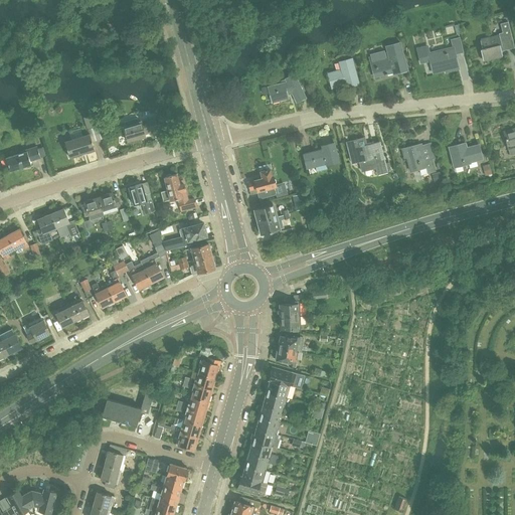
[(503,34),(480,40),(482,48),(480,49),(483,60),(502,55),(501,49),(507,47),(505,43),(506,43),(505,40),(512,38),(508,21),(500,23),(503,34)]
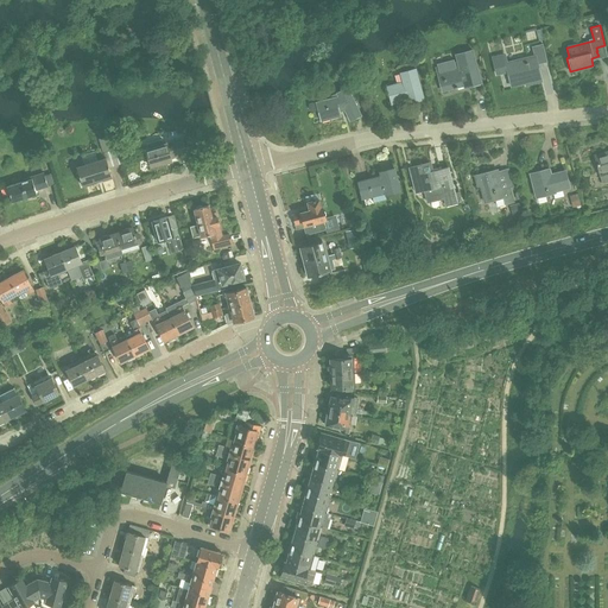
[(179,40),(188,38),(185,29),(176,31),(179,40)]
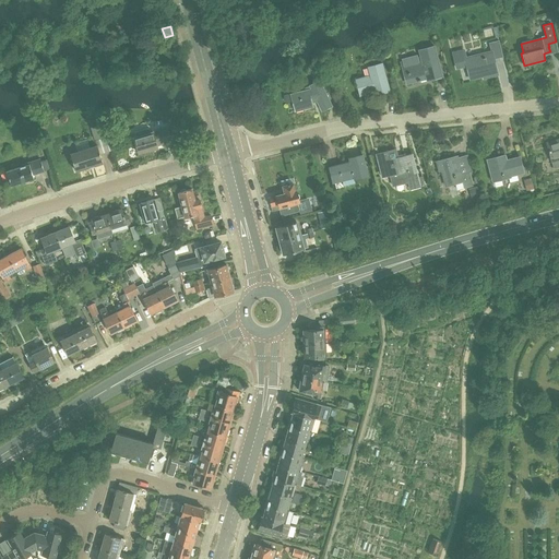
[(502,57),(498,40),(488,43),(490,50),(466,57),(464,49),(452,52),(455,69),(467,67),(471,80),(483,76),(484,79),(498,74),(494,59),(502,57)]
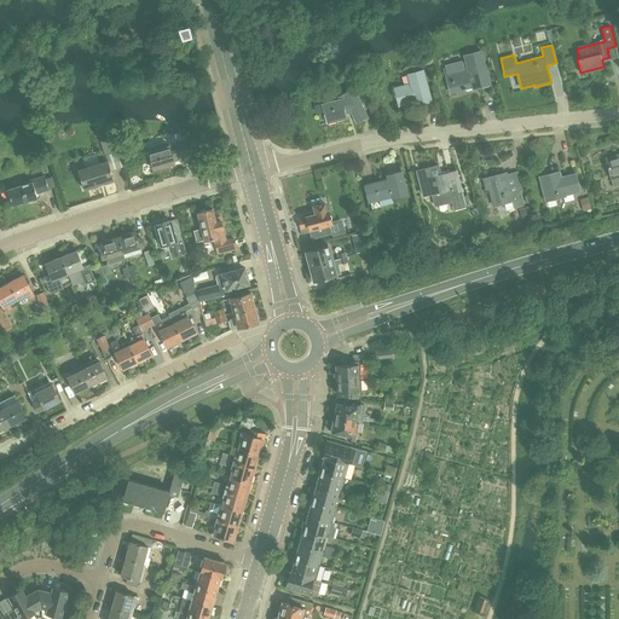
[(490,85),(481,51),(464,56),(466,63),(444,69),(447,82),(453,81),(456,91),(457,91),(473,87),(473,88),(490,85)]
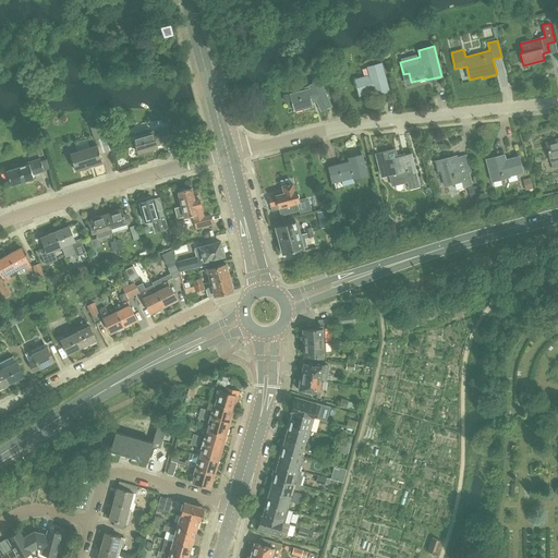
[(375,95),(389,91),(381,63),(367,67),(370,75),(355,79),(360,96),(374,92),(375,95)]
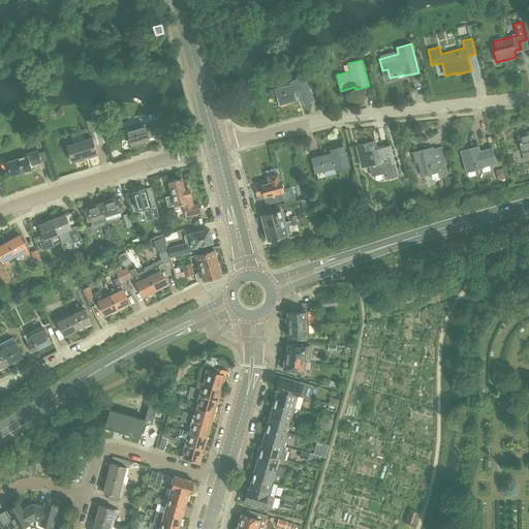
[(294,84),(275,88),(269,90),(271,97),(277,96),(279,104),(296,100),(293,96),(297,95),(298,95),(300,95),(304,104),(312,100),(302,76),(292,81),(294,84)]
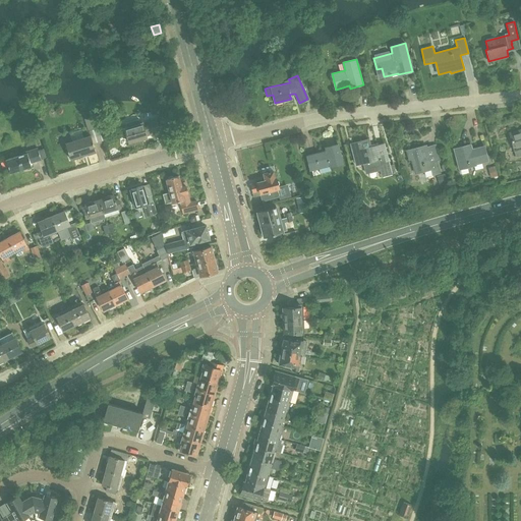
[(164,109),(150,108),(152,115),(158,115),(162,128),(169,126),(164,109)]
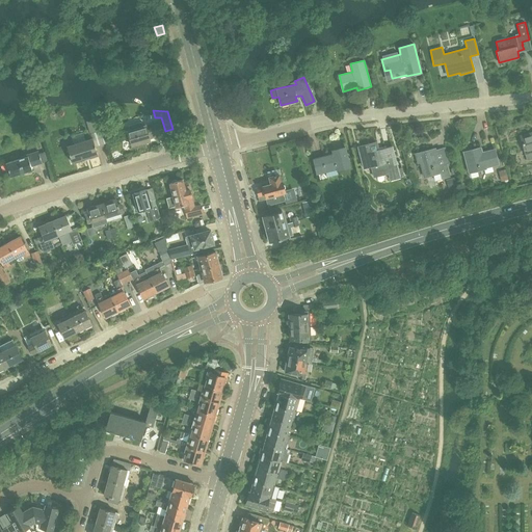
[(89,133),(104,129),(100,116),(85,122),(89,133)]
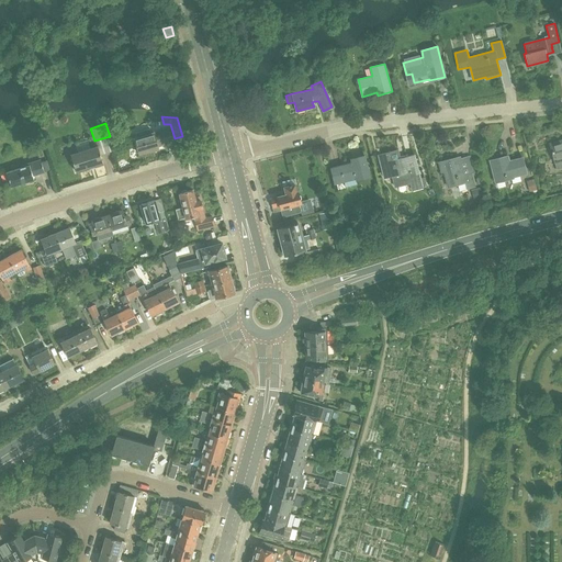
[(157,146),(171,142),(168,128),(134,138),(139,155),(158,149),(157,146)]
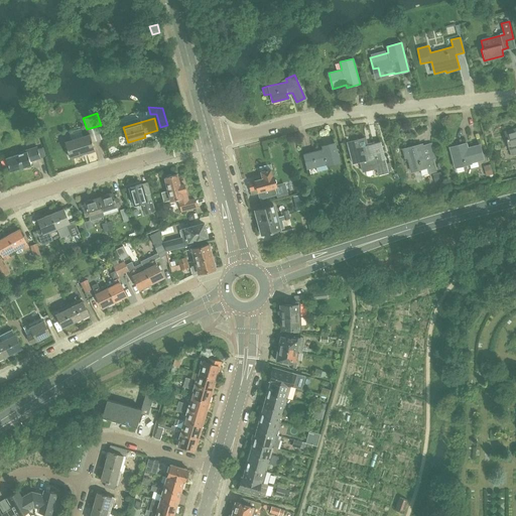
[(515,128),(504,132),(509,148),(511,155),(515,153),(515,128)]
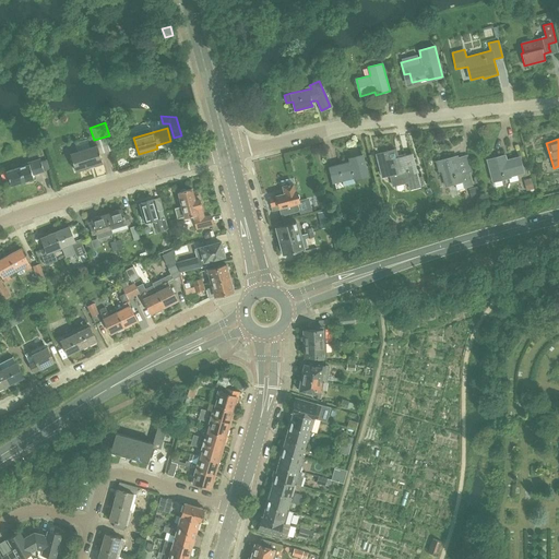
[(96,145),(69,154),(74,170),(102,162),(96,145)]
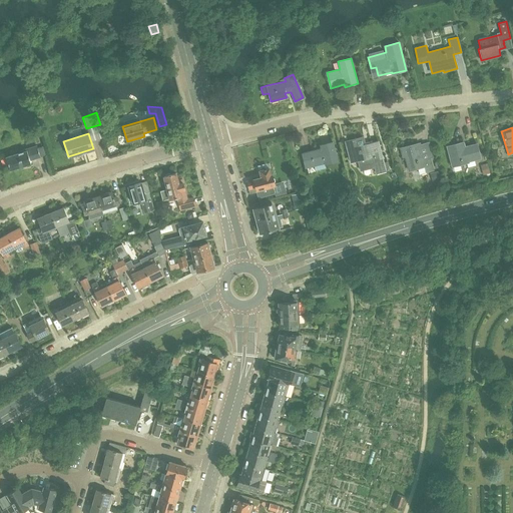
[(364,136),(355,138),(345,141),(350,161),(358,159),(360,169),(374,166),(376,174),(387,171),(386,168),(389,168),(388,161),(383,162),(377,141),(372,142),(366,144),(364,136)]
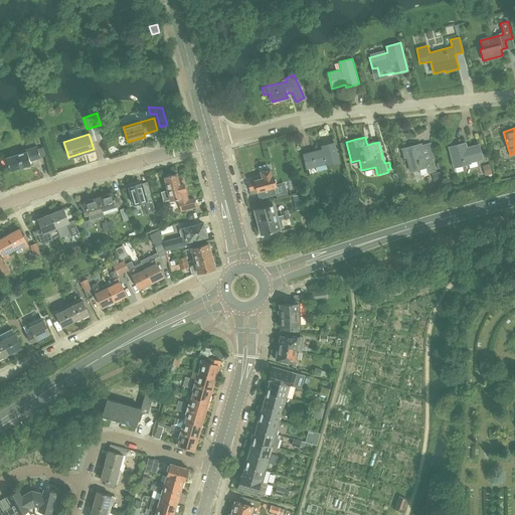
[(306,168),(315,166),(316,171),(327,169),(326,165),(338,162),(333,142),(321,146),(321,149),(310,152),(305,153),(303,154),(306,168)]
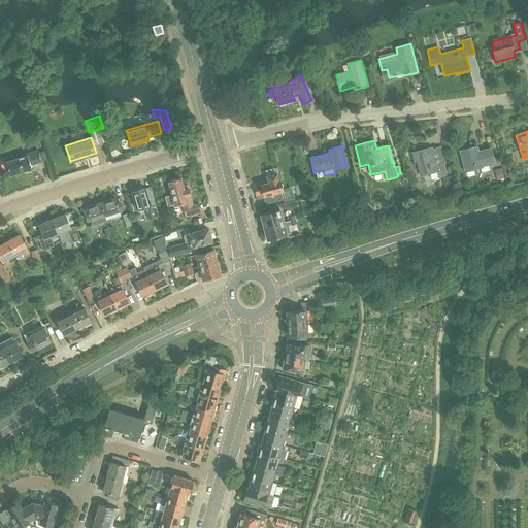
[(442,145),(431,149),(431,146),(411,152),(414,162),(417,161),(420,174),(436,170),(438,176),(444,174),(441,163),(447,162),(442,145)]
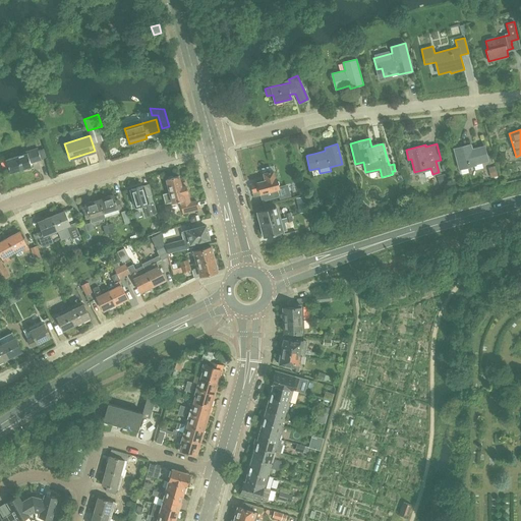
[(459,169),(461,174),(468,172),(467,167),(474,165),(475,168),(482,166),(481,162),(487,160),(483,147),(471,150),(470,145),(454,149),(459,169)]
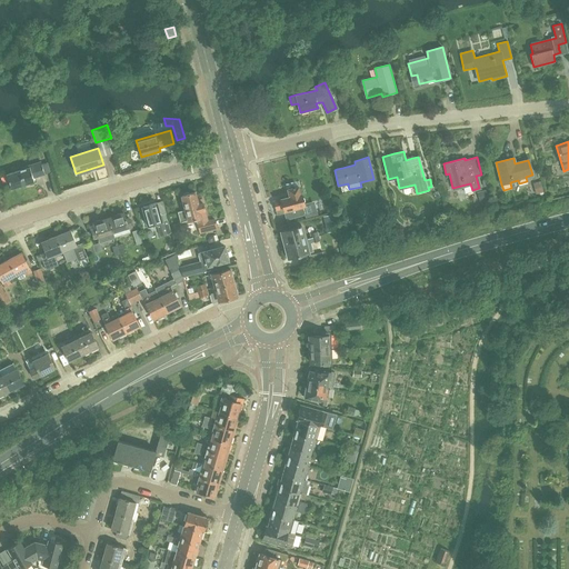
[(33,178),(45,175),(40,162),(21,168),(22,170),(6,175),(10,189),(35,181),(33,178)]
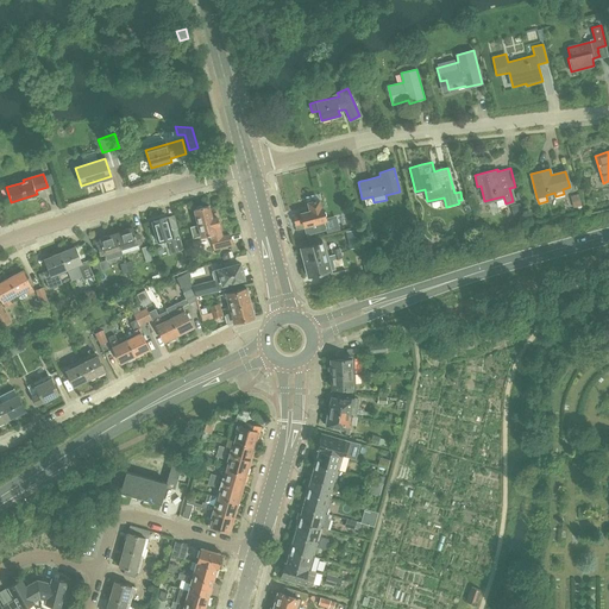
[(579,194),(571,196),(573,208),(582,206),(579,194)]
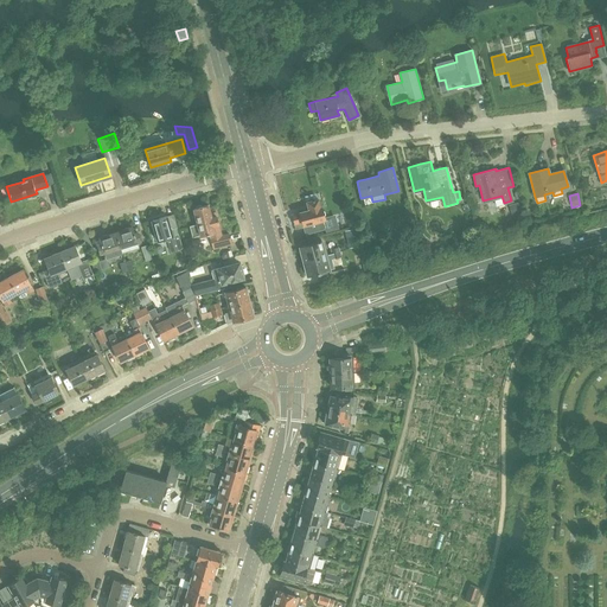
[(307,209),(308,210),(292,213),(295,229),(304,227),(306,232),(326,228),(324,219),(325,219),(324,216),(325,213),(324,211),(323,210),(321,206),(320,206),(318,199),(314,200),(314,198),(313,198),(312,195),(306,196),(310,208),(307,209)]
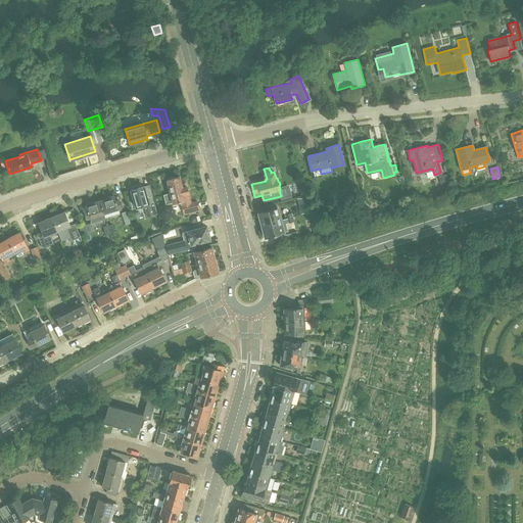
[(447,184),(449,183),(447,174),(445,175),(439,176),(441,185),(447,184)]
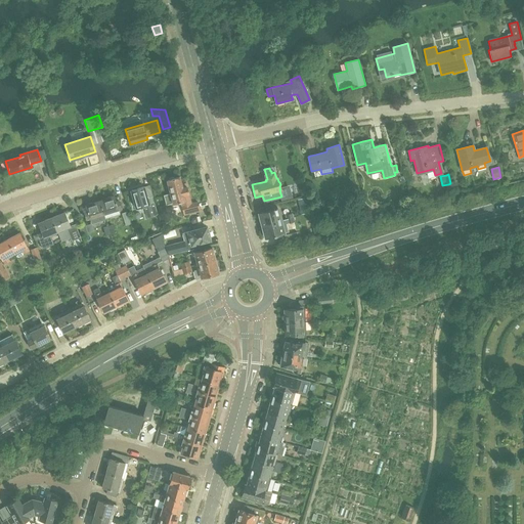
[(184,215),(200,211),(198,202),(191,204),(186,183),(181,184),(179,177),(167,180),(170,192),(163,194),(166,205),(173,203),(173,204),(180,202),(184,215)]
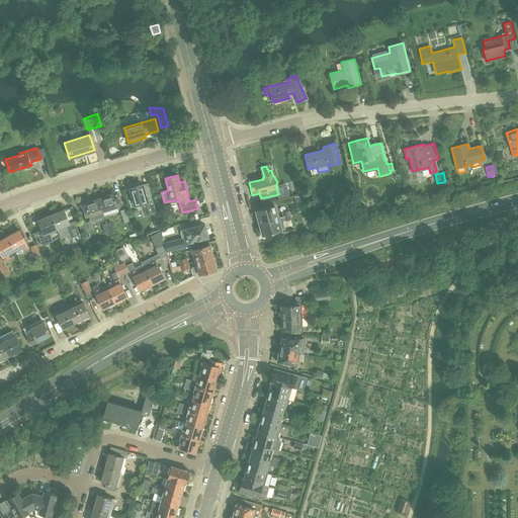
[(151,194),(145,196),(142,184),(128,188),(134,205),(142,203),(146,213),(152,211),(153,213),(156,211),(151,194)]
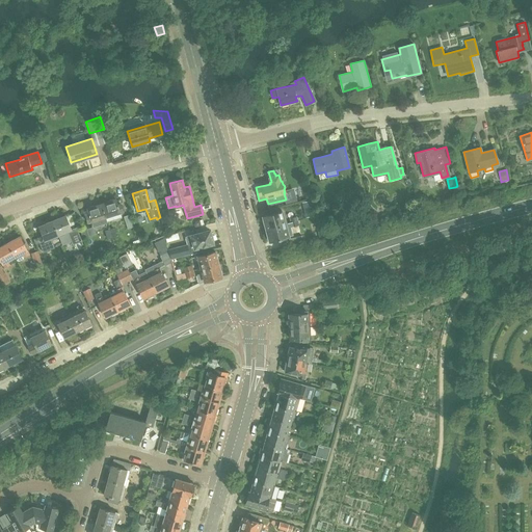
[(115,198),(101,204),(105,217),(106,217),(107,221),(122,217),(121,212),(124,212),(121,203),(117,204),(115,198)]
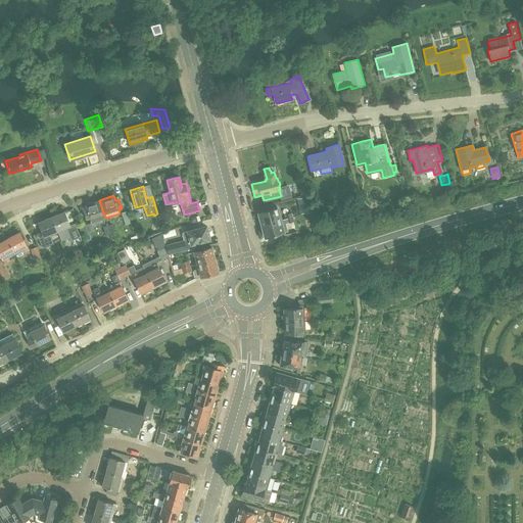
[(297,199),(299,206),(307,204),(305,196),(297,199)]
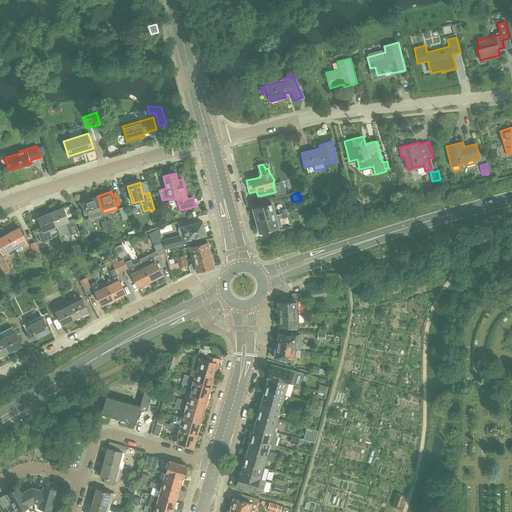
[(101,209),(97,196),(83,200),(85,205),(81,206),(84,214),(101,209)]
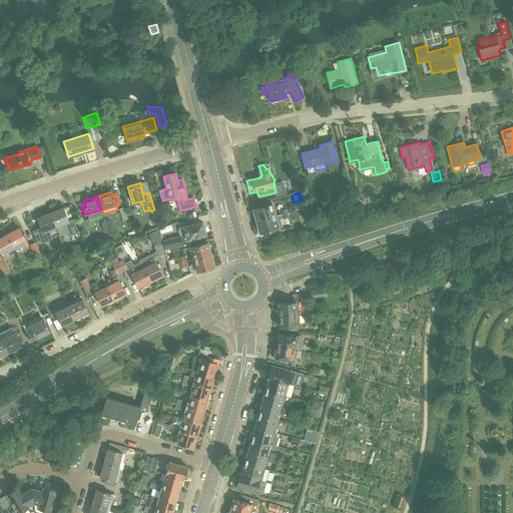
[(253,208),(257,220),(276,215),(273,203),(253,208)]
